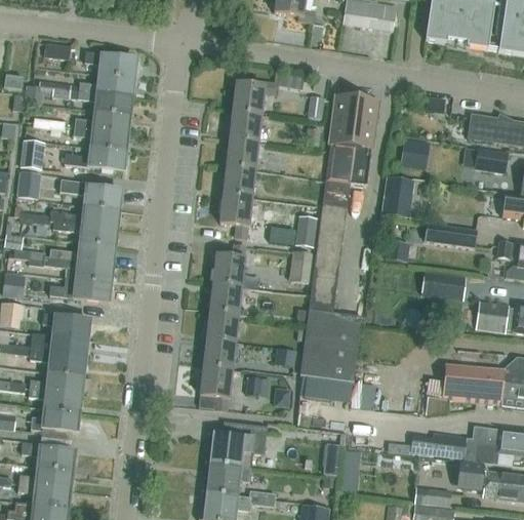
[(275,0),(274,11),(297,15),(296,20),(312,23),(314,11),(304,9),(305,0),(275,0)]
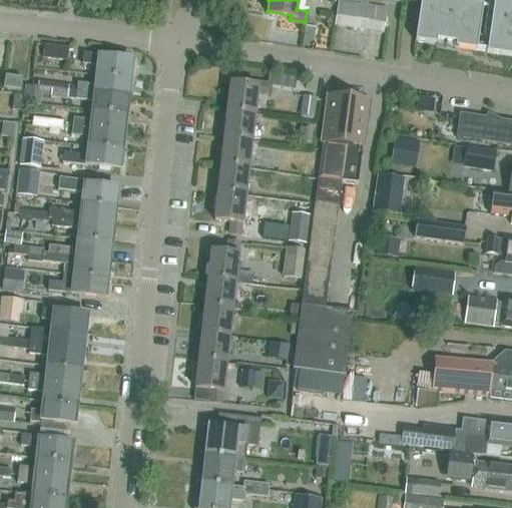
[(358,0),(354,26),(385,30),(388,5),(358,0)]
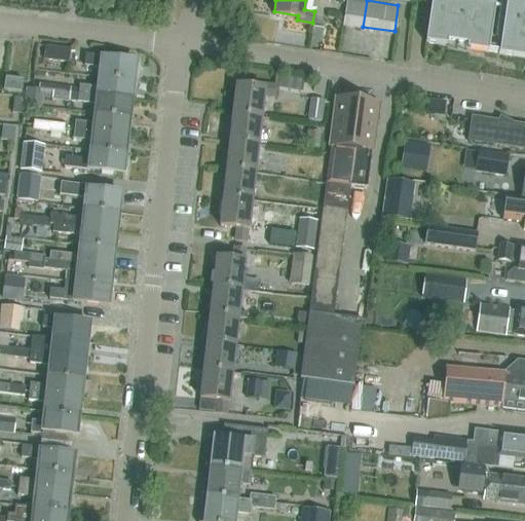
[(507,0),(505,5),(470,0),(430,0),(425,41),(524,56),(524,0),(507,0)]
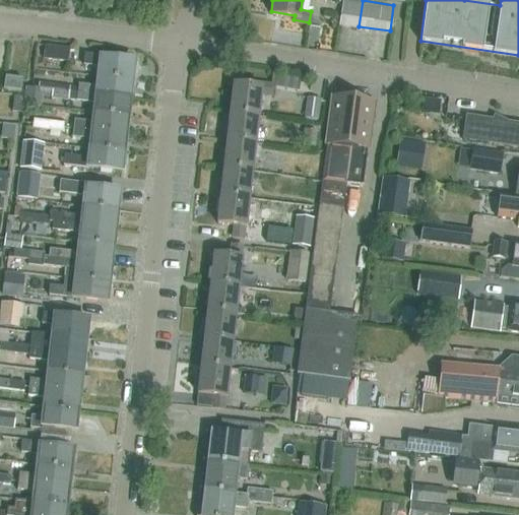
[(69,59),(71,45),(46,42),(44,56),(69,59)]
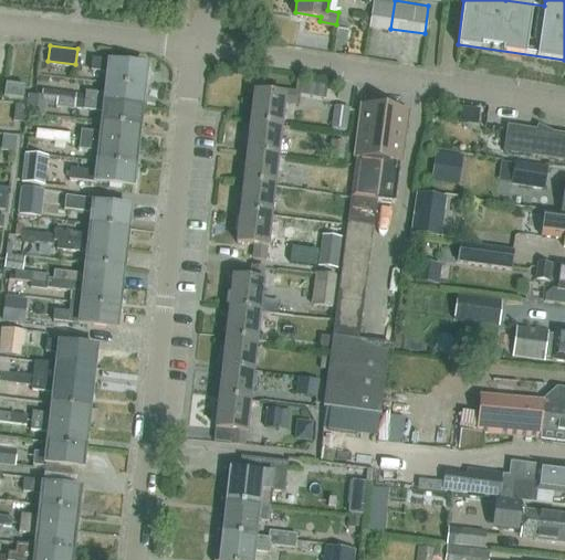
[(142,81),(140,86),(145,86),(147,63),(110,59),(110,56),(92,55),(91,69),(107,71),(106,78),(135,83),(135,80),(142,81)]
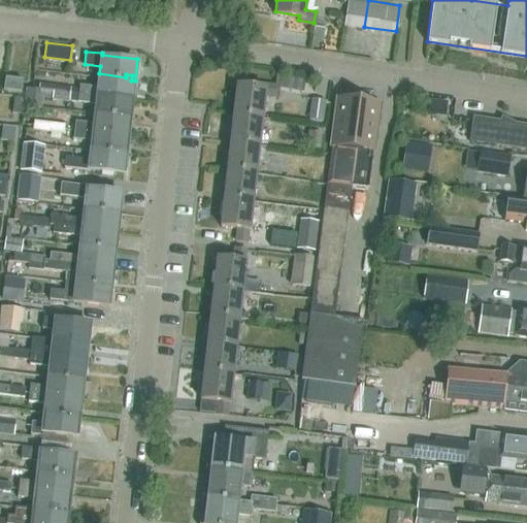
[(135,80),(131,80),(132,75),(126,74),(126,77),(99,73),(98,82),(80,79),(79,88),(78,88),(133,95),(135,80)]
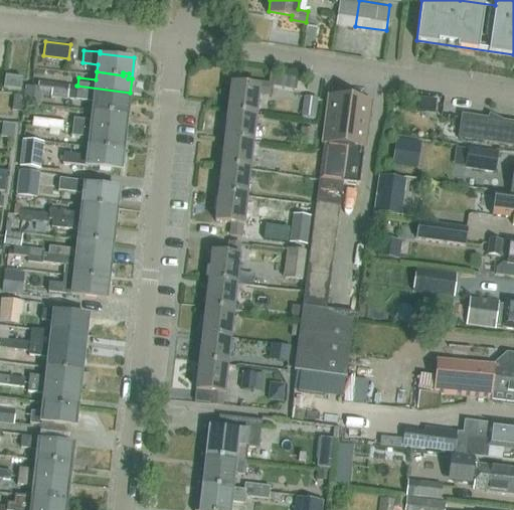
[(21,87),(23,74),(6,72),(4,83),(21,87)]
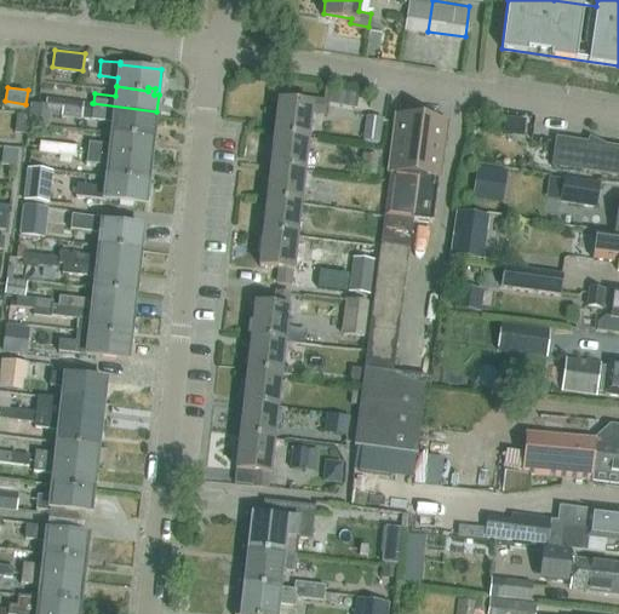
[(63,107),(64,95),(47,92),(46,101),(46,105),(63,107)]
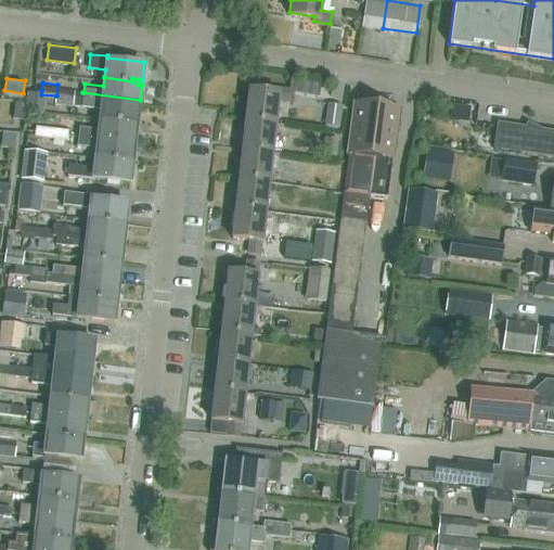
[(75,87),(58,85),(56,96),(55,100),(102,105),(101,116),(128,119),(128,116),(133,117),(132,124),(137,124),(140,100),(82,92),(84,92),(74,91),(75,87)]
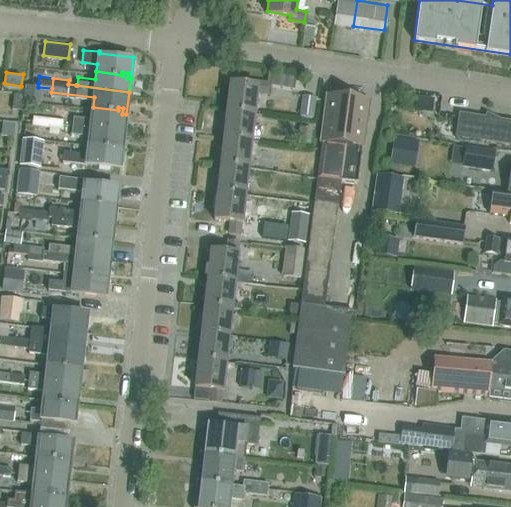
[(230,81),(227,109),(253,112),(256,90),(266,92),(268,80),(253,79),(253,83),(230,81)]
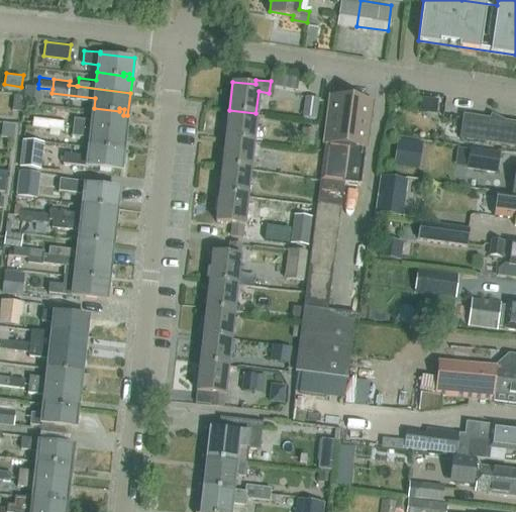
[(24,100),(36,102),(38,88),(38,84),(26,83),(24,100)]
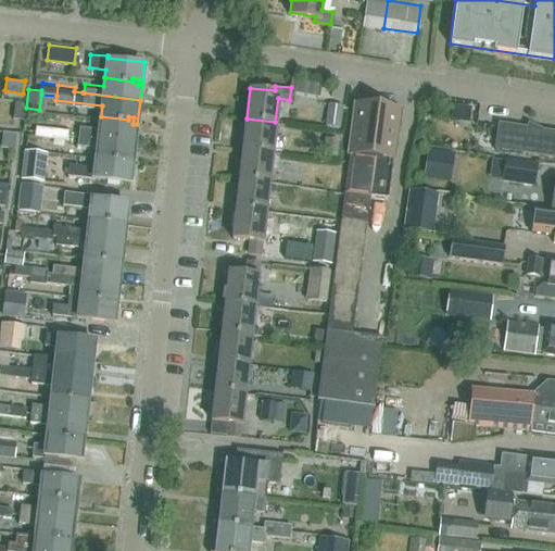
[(355,100),(347,164),(371,167),(370,180),(369,192),(387,195),(390,166),(398,105),(355,100)]
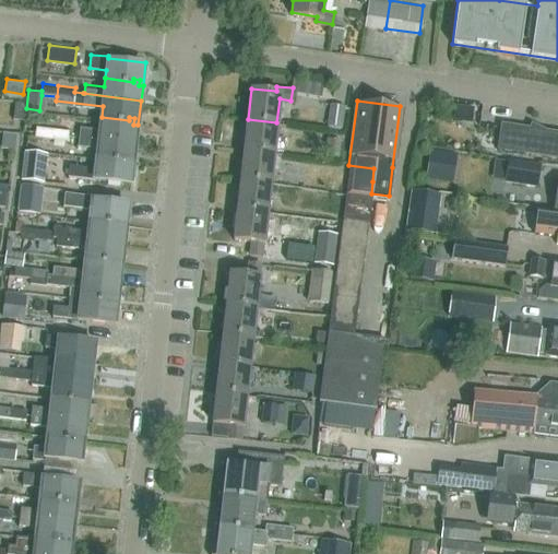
[(454,102),(453,116),(473,118),(474,105),(454,102)]
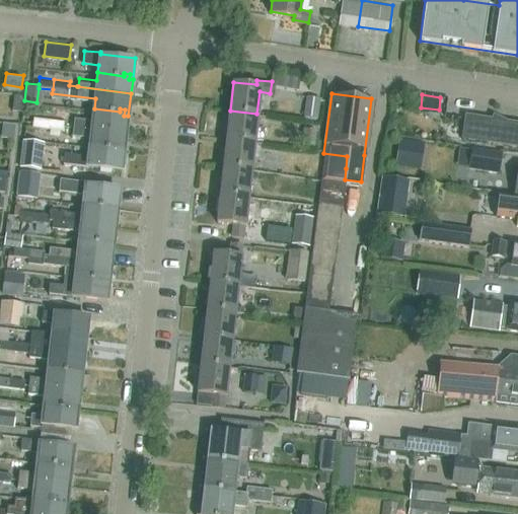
[(315,116),(317,96),(306,95),(304,115),(315,116)]
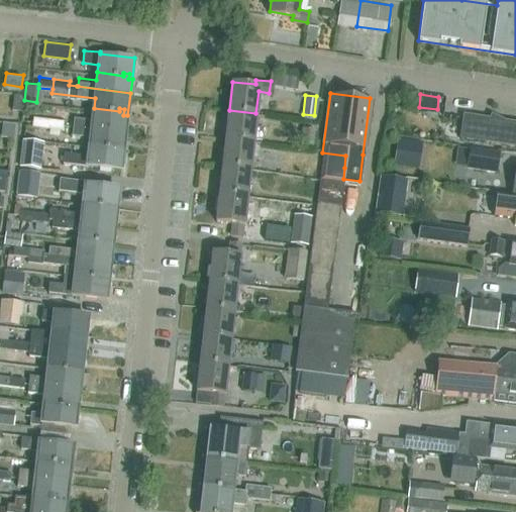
[(127,115),(123,115),(124,109),(119,108),(119,111),(94,108),(93,116),(75,114),(74,123),(126,130),(127,115)]
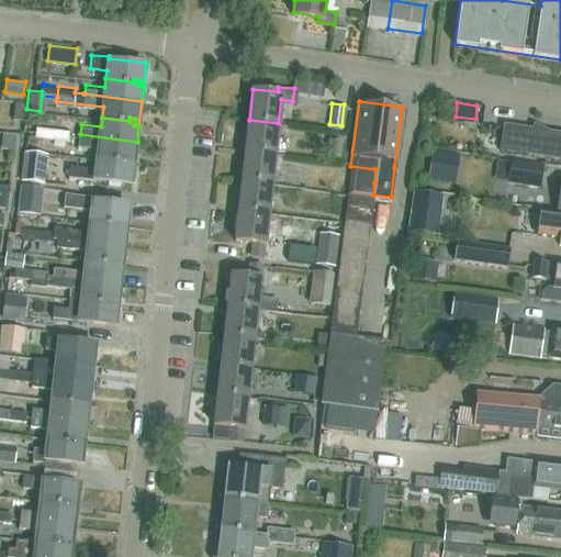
[(278,123),(249,120),(246,149),(275,153),(278,123)]
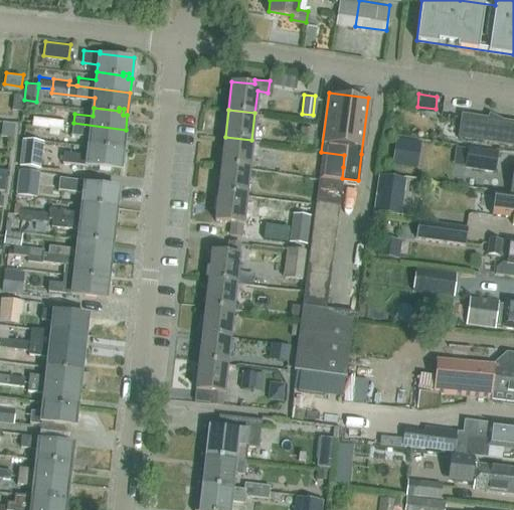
[(469,136),(513,142),(513,118),(462,111),(459,134),(461,134),(460,139),(469,140),(469,136)]
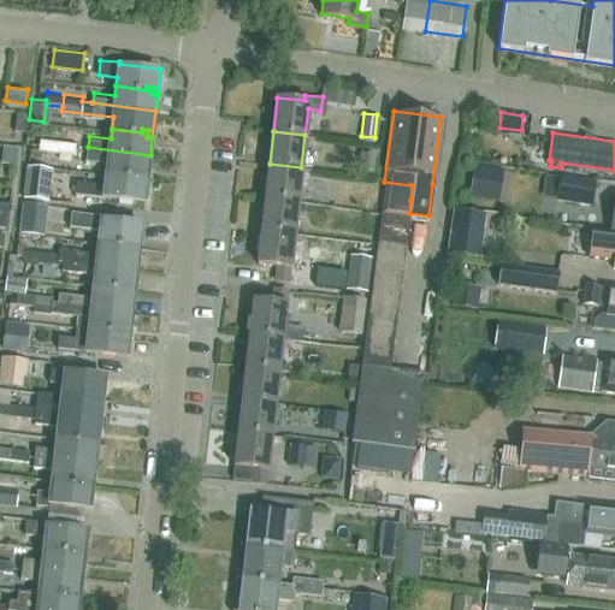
[(59,141),(40,138),(39,150),(57,153),(59,141)]
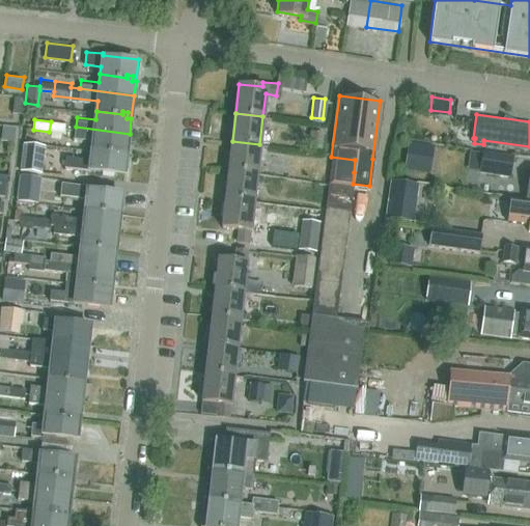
[(66,123),(51,121),(49,132),(65,133),(66,123)]
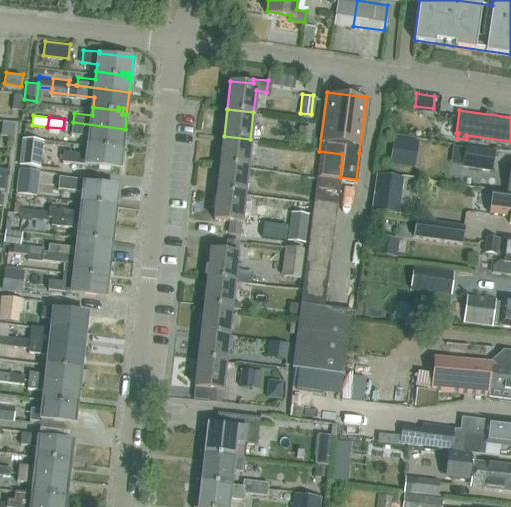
[(118,143),(117,149),(122,149),(125,129),(73,122),(72,130),(90,133),(89,143),(113,145),(114,143),(118,143)]
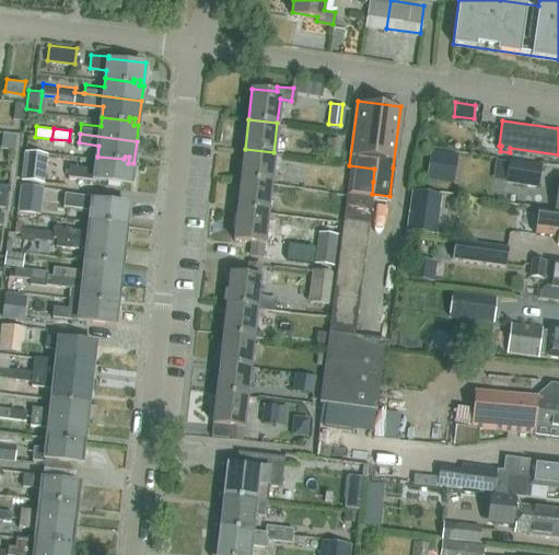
[(337,155),(339,139),(327,137),(325,154),(337,155)]
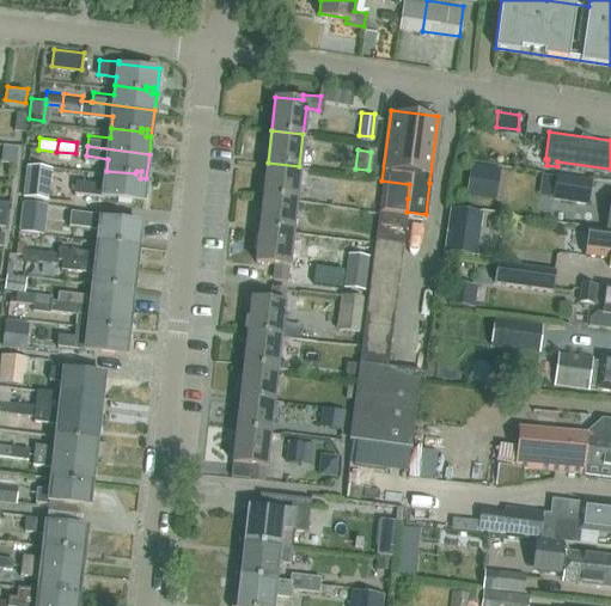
[(471,161),(468,191),(498,196),(501,165),(471,161)]
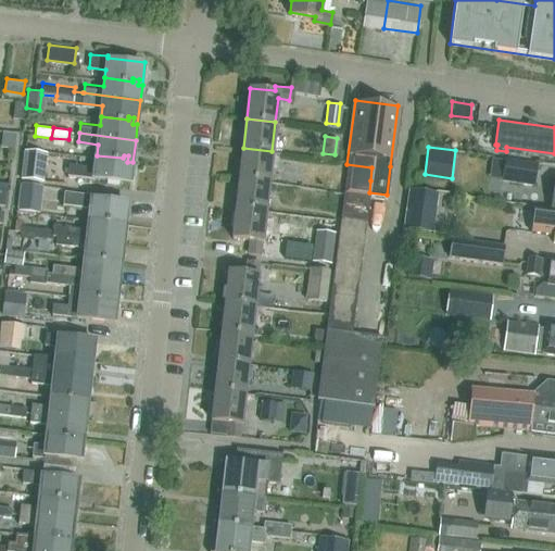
[(43,178),(47,150),(26,148),(22,175),(43,178)]
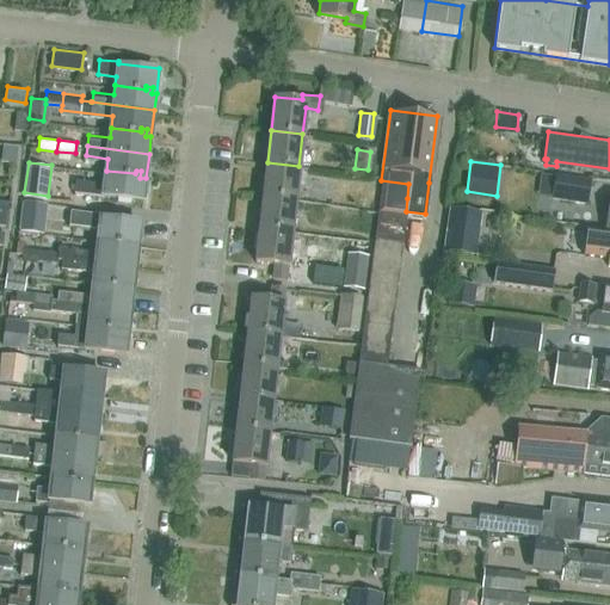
[(299,166),(267,162),(263,195),(295,197),(299,166)]
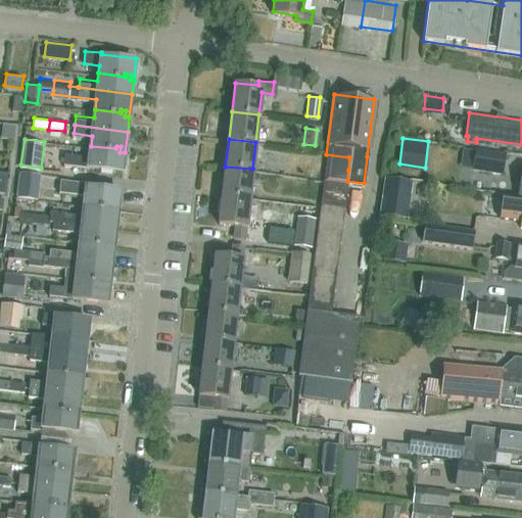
[(125,152),(120,152),(121,146),(116,146),(115,148),(91,146),(90,155),(65,152),(64,162),(89,166),(89,165),(123,169),(125,152)]
